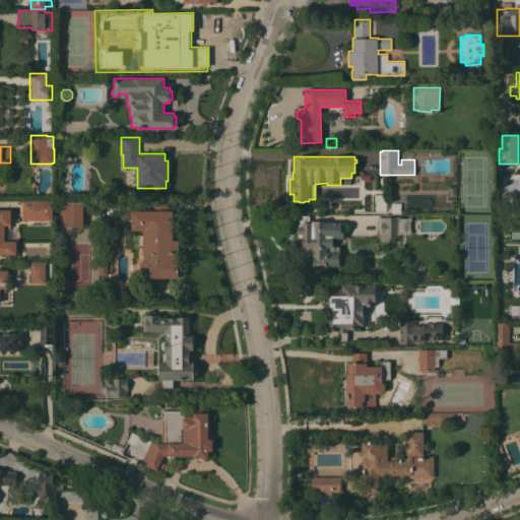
[(22,219),(22,200),(53,200),(53,219),(22,219)]
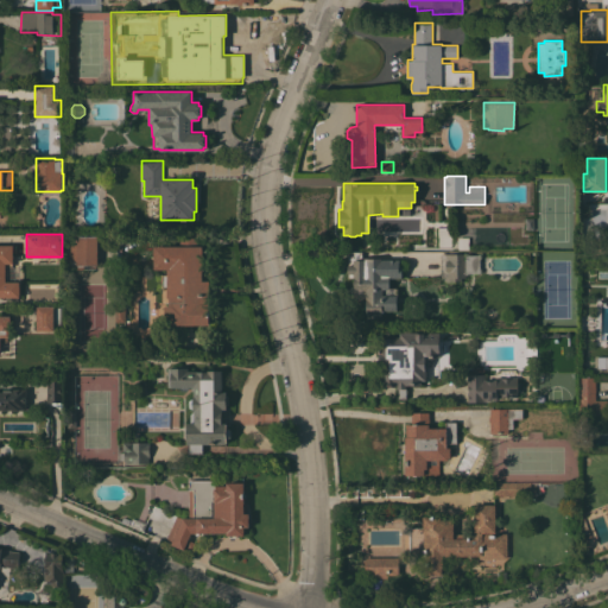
[(97,264),(96,264),(96,265),(84,265),(84,270),(77,270),(77,265),(76,265),(76,260),(69,260),(69,253),(70,253),(70,235),(96,235),(96,236),(97,236),(97,264)]
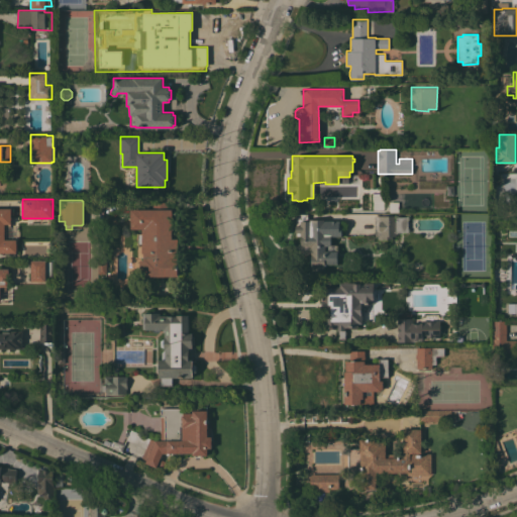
[(142,244),(137,244),(137,233),(142,233),(142,228),(130,228),(130,209),(152,209),(152,202),(168,202),(168,209),(173,209),(172,229),(175,229),(175,238),(178,238),(178,259),(178,277),(139,276),(139,260),(143,261),(143,252),(142,252),(142,244)]
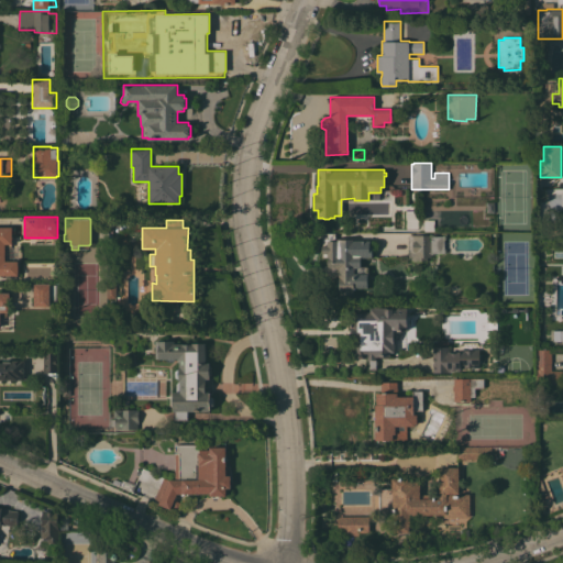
[(0,224),(14,224),(14,242),(13,242),(13,245),(8,245),(8,261),(18,261),(18,275),(0,275),(0,224)]
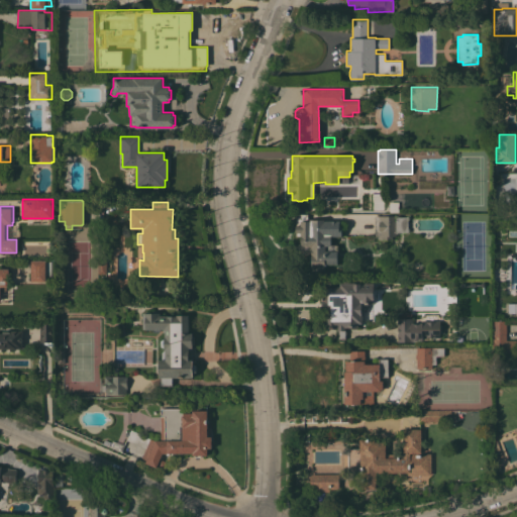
[(296,214),(308,214),(308,220),(309,220),(309,219),(324,219),(324,220),(339,220),(339,227),(341,227),(341,236),(331,236),(331,245),(337,245),(337,264),(325,265),(325,274),(312,274),(311,254),(299,254),(299,247),(298,247),(298,243),(301,243),(301,242),(300,241),(300,240),(300,239),(300,238),(301,238),(301,236),(296,236),(296,214)]
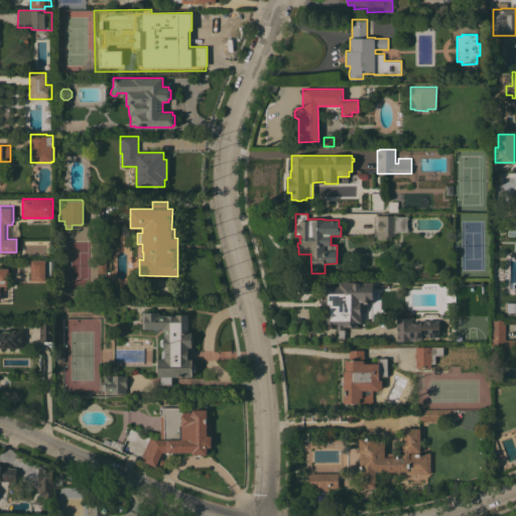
[(395,215),(394,217),(395,232),(395,236),(391,236),(391,239),(374,240),(374,216),(395,215)]
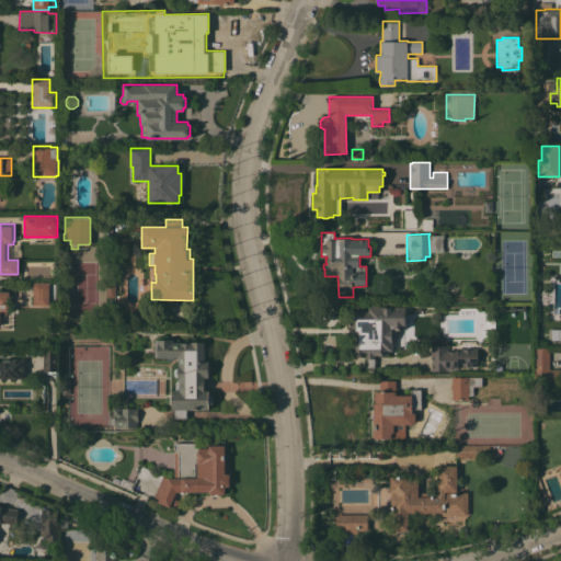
[(442,251),(430,252),(428,236),(442,235),(442,251)]
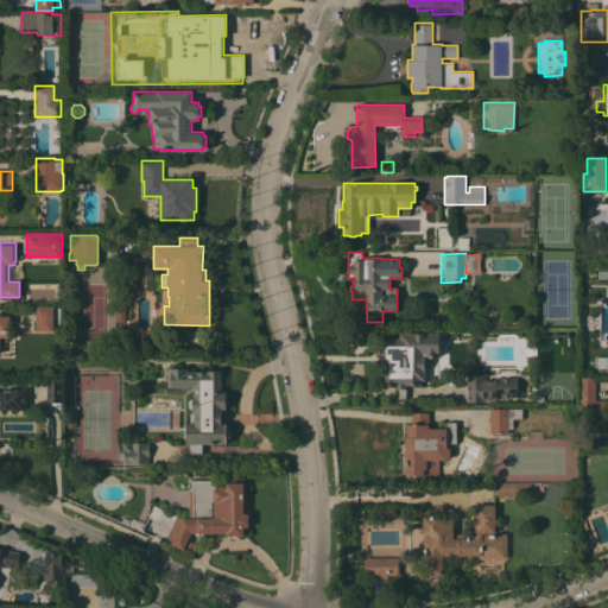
[(125,322),(115,322),(115,302),(126,302),(125,322)]
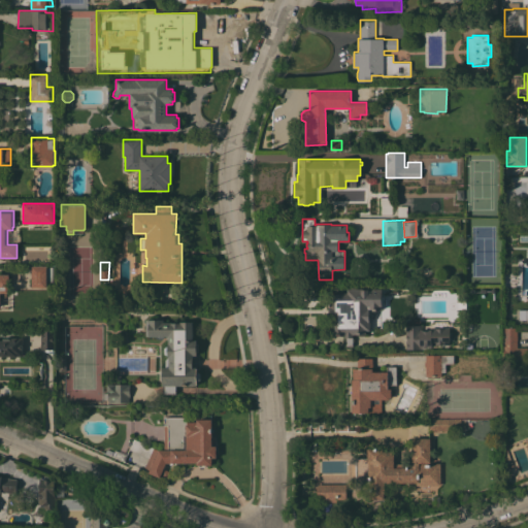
[(31,266),(46,265),(46,267),(53,266),(53,267),(53,271),(53,282),(48,282),(48,287),(32,287),(31,266)]
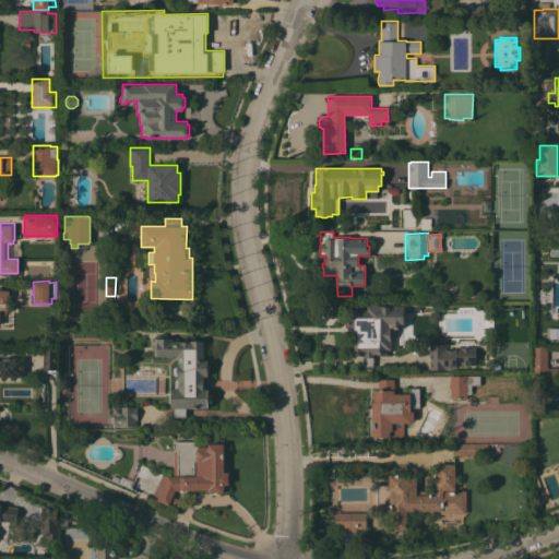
[(0,289),(11,289),(11,323),(1,323),(1,325),(0,324),(0,289)]
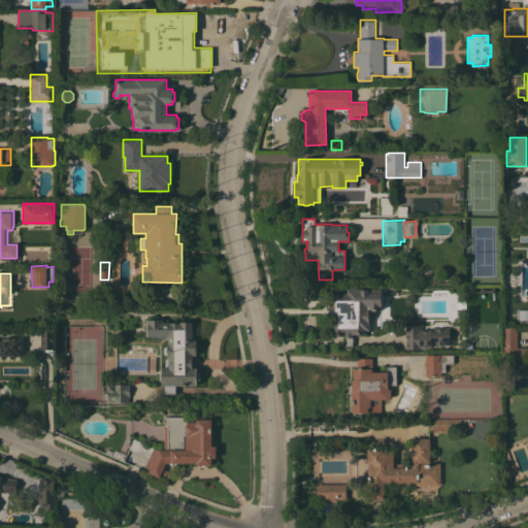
[(329,294),(341,294),(341,293),(347,293),(347,289),(382,289),(382,309),(378,308),(377,329),(366,330),(366,334),(353,334),(353,345),(344,345),(344,334),(331,334),(331,330),(330,330),(330,320),(329,320),(329,294)]
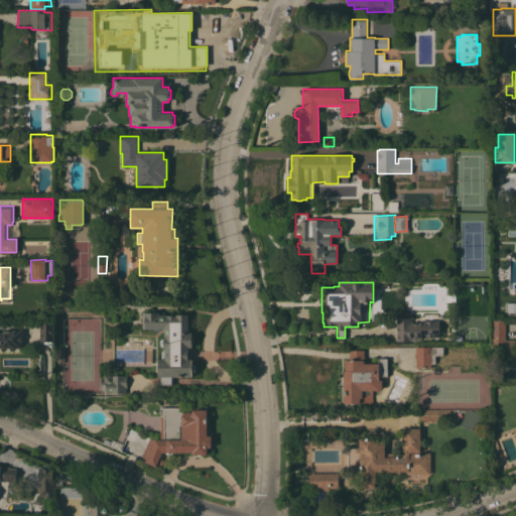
[(188,332),(191,332),(191,335),(194,336),(192,344),(191,344),(191,347),(188,347),(188,350),(188,359),(192,359),(192,363),(196,365),(196,371),(192,373),(192,376),(191,376),(191,377),(171,376),(171,385),(159,385),(159,377),(158,377),(158,359),(161,359),(161,352),(163,349),(162,347),(160,346),(160,340),(163,338),(163,336),(164,336),(164,329),(160,329),(158,332),(154,331),(152,330),(151,329),(142,329),(141,312),(151,312),(151,309),(159,309),(159,314),(165,314),(165,315),(175,315),(175,314),(188,314),(188,332)]
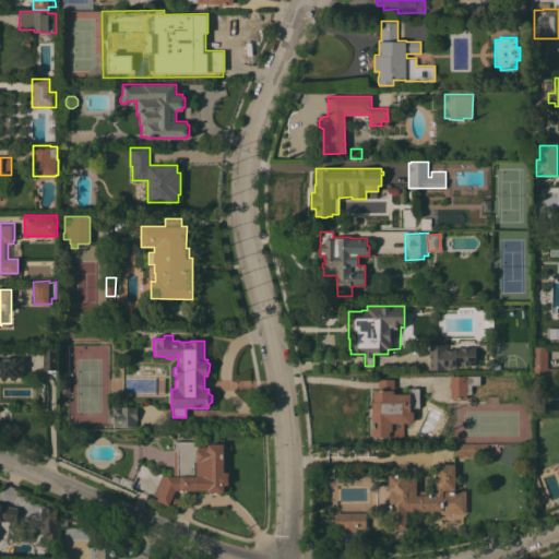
[(430,344),(445,344),(445,348),(448,348),(448,349),(453,349),(453,348),(455,348),(455,346),(462,346),(462,347),(470,347),(470,346),(476,346),(476,365),(470,365),(470,364),(462,364),(462,365),(456,365),(456,368),(453,368),(453,367),(448,367),(448,368),(447,368),(447,369),(430,369),(430,344)]
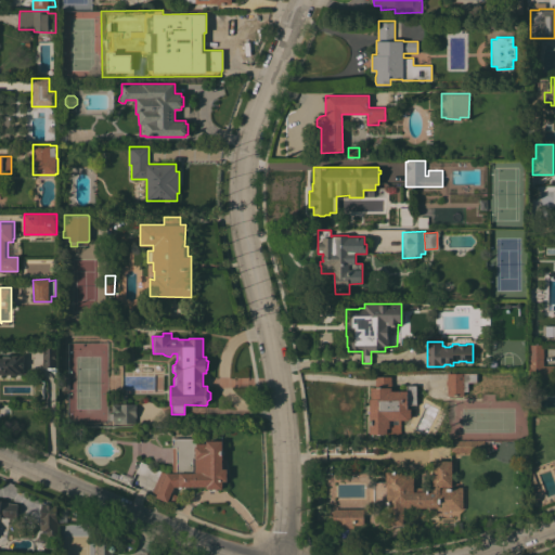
[(543,365),(554,365),(554,378),(529,378),(529,345),(543,344),(543,365)]
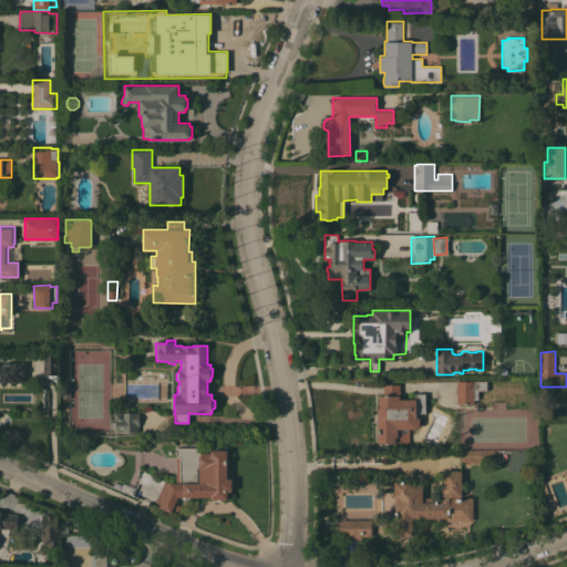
[(43,353),(59,353),(60,374),(44,375),(43,353)]
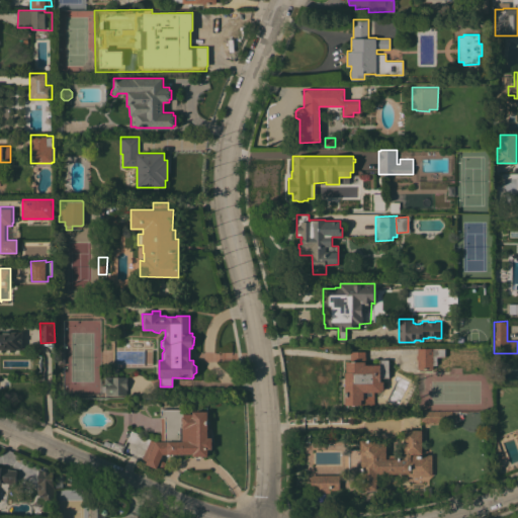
[(0,334),(4,334),(4,331),(23,331),(23,349),(0,349),(0,334)]
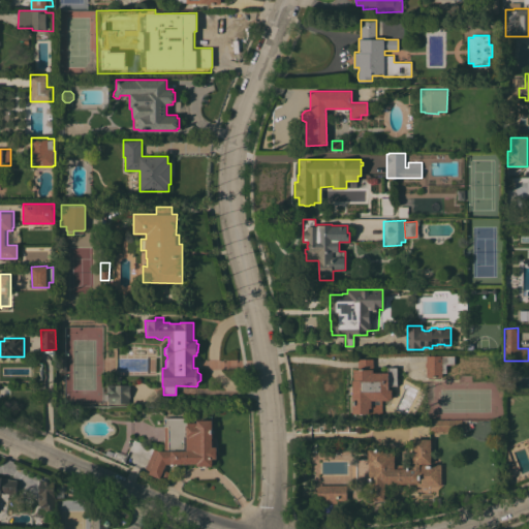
[(455,355),(455,364),(446,364),(446,373),(442,373),(442,376),(427,377),(427,367),(426,367),(426,363),(427,363),(427,355),(455,355)]
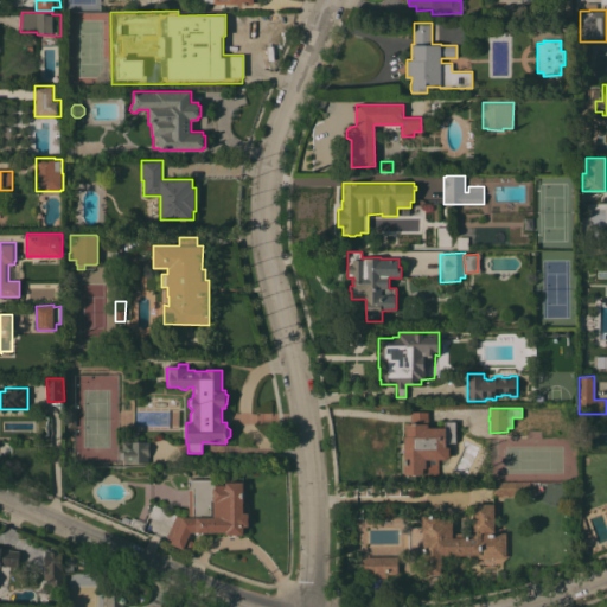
[(76,426),(68,427),(66,410),(76,409),(76,426)]
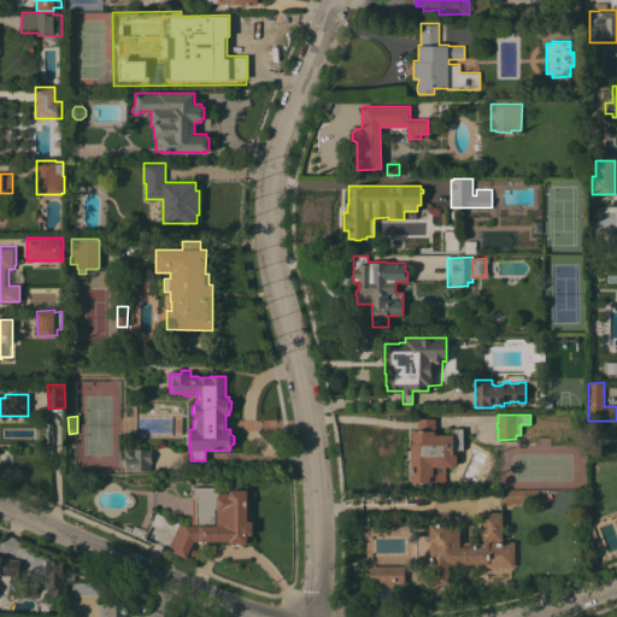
[(411,444),(412,444),(412,430),(417,430),(417,418),(435,418),(435,434),(452,434),(452,428),(463,428),(463,450),(453,450),(453,454),(457,454),(457,464),(454,464),(454,466),(445,466),(446,482),(411,482),(411,471),(413,471),(413,466),(411,466),(411,444)]
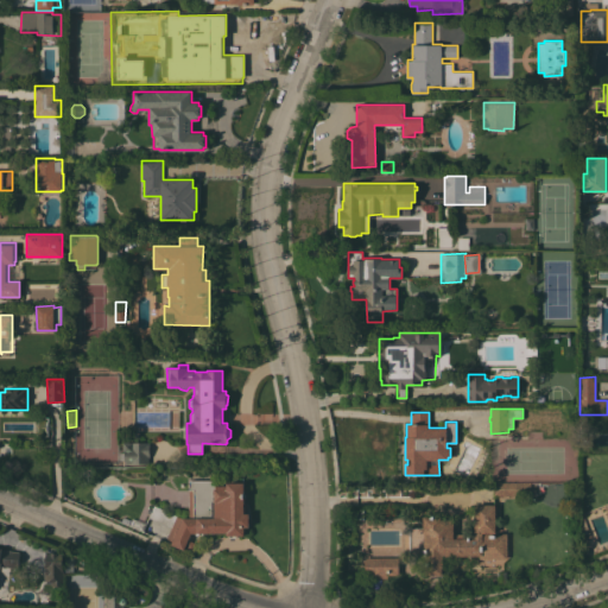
[(124,463),(124,460),(119,460),(119,453),(122,453),(122,442),(150,442),(150,457),(149,457),(149,463),(124,463)]
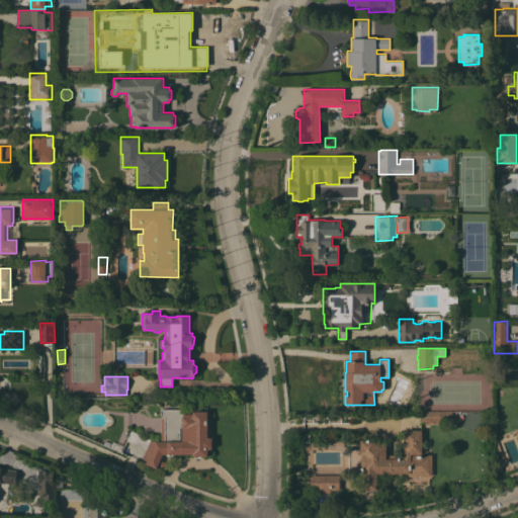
[(126,440),(131,430),(150,439),(156,441),(161,441),(161,417),(161,409),(183,409),(183,414),(193,414),(193,411),(207,411),(207,415),(208,415),(208,417),(207,417),(207,424),(208,424),(208,426),(207,426),(207,428),(211,428),(211,437),(212,437),(212,449),(208,449),(208,456),(204,456),(204,457),(202,457),(202,456),(198,456),(198,457),(196,457),(196,456),(193,456),(193,453),(187,453),(187,455),(185,455),(185,453),(183,453),(183,455),(180,455),(180,454),(176,454),(176,455),(173,455),(173,454),(165,454),(165,455),(163,455),(163,454),(161,458),(161,459),(161,460),(168,463),(165,470),(157,466),(156,468),(146,463),(147,460),(142,458),(146,450),(126,440)]
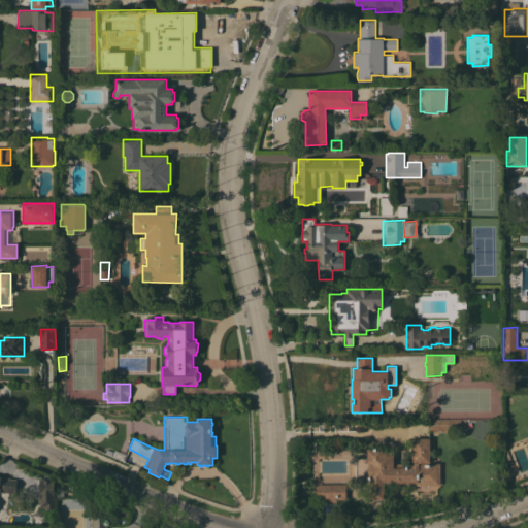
[(460,419),(460,430),(428,430),(428,429),(414,429),(414,421),(428,421),(428,419),(460,419)]
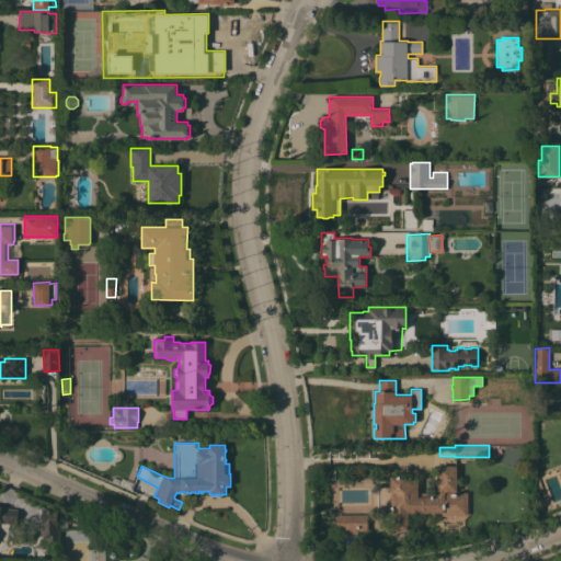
[(418,476),(419,492),(433,492),(433,493),(437,493),(437,466),(457,466),(457,491),(445,491),(445,493),(467,493),(467,505),(464,505),(464,514),(444,514),(444,513),(409,513),(409,523),(408,523),(408,530),(392,530),(392,512),(378,512),(378,487),(390,485),(390,477),(418,476)]
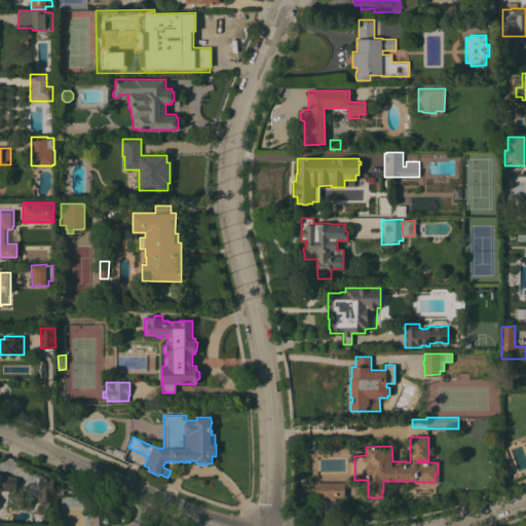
[(125,453),(122,459),(115,455),(114,456),(106,452),(107,448),(113,450),(114,448),(125,453)]
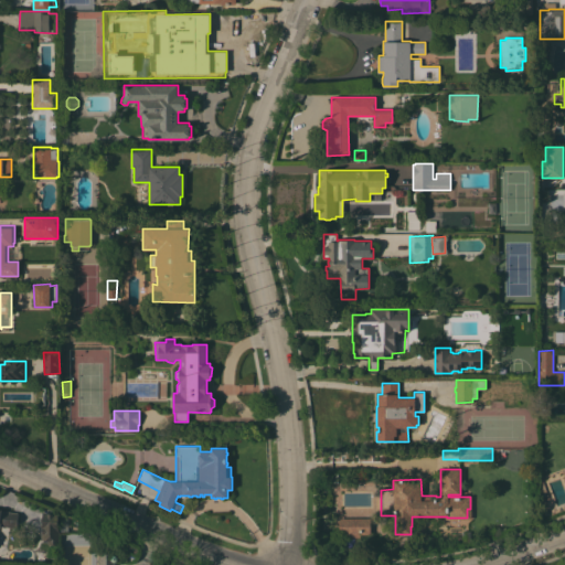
[(0,508),(2,509),(1,511),(19,513),(17,528),(0,525),(0,508)]
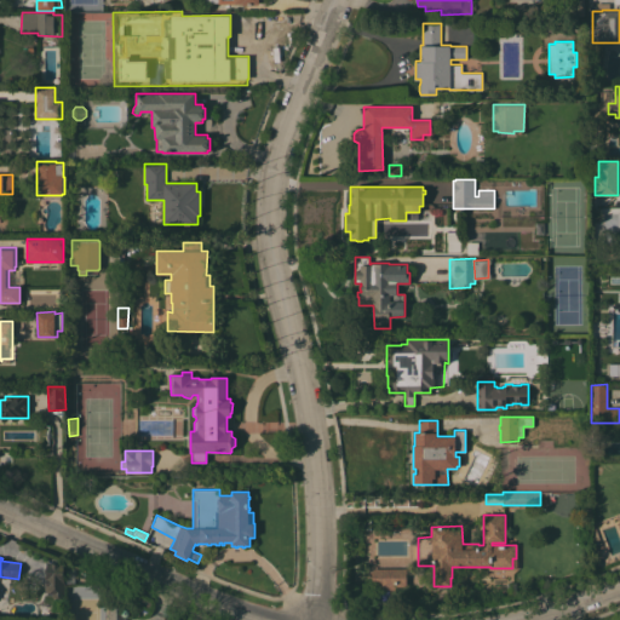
[(64,581),(65,581),(65,597),(63,597),(62,610),(52,609),(55,597),(52,597),(52,595),(47,593),(47,592),(46,591),(46,579),(47,579),(47,561),(64,563),(64,581)]
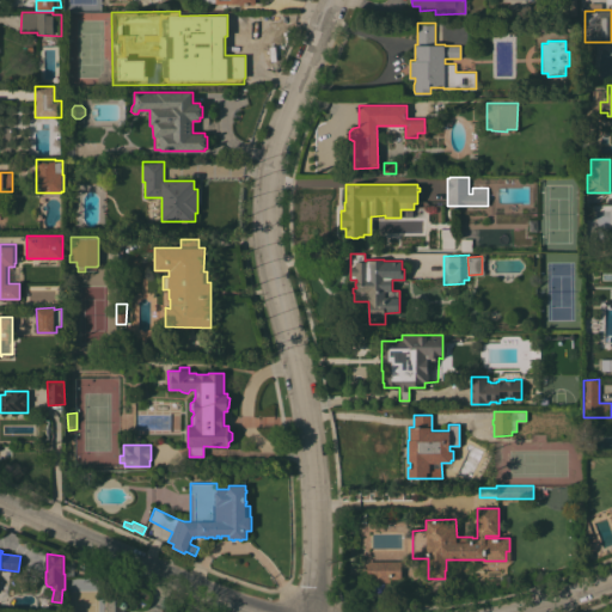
[(379,579),(379,581),(367,581),(367,569),(362,569),(362,563),(367,563),(367,561),(401,560),(401,577),(379,579)]
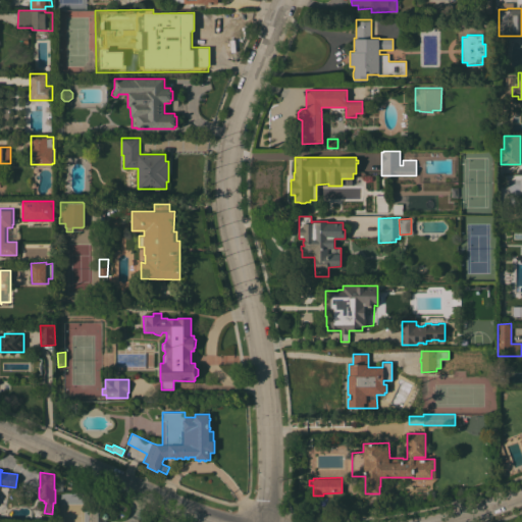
[(64,478),(64,490),(55,490),(55,478),(64,478)]
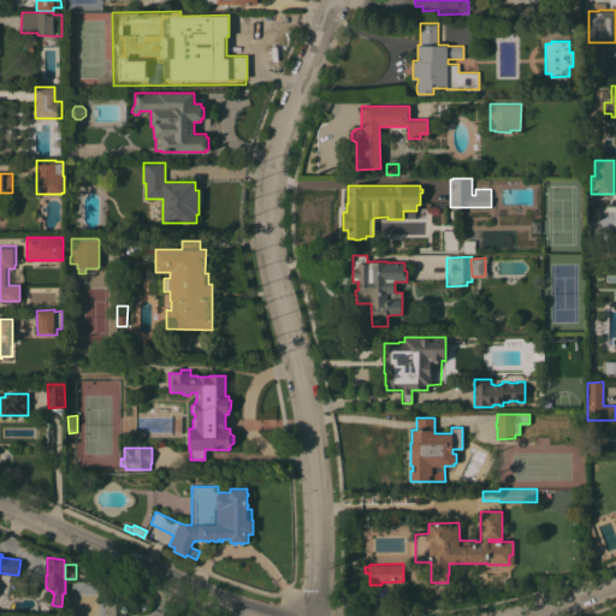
[(513,579),(513,592),(503,592),(504,579),(513,579)]
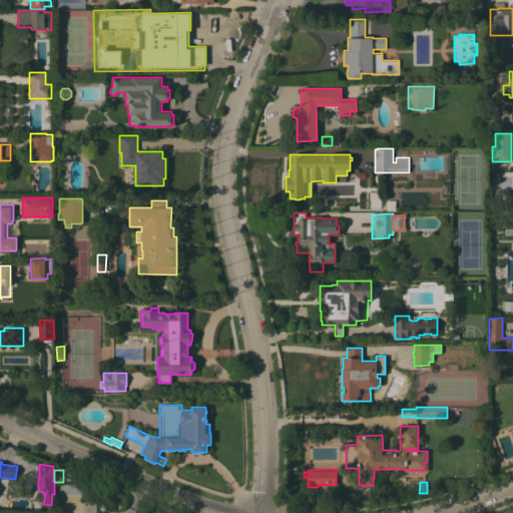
[(89,512),(89,502),(104,502),(105,503),(106,506),(107,508),(106,509),(104,510),(104,512),(89,512)]
